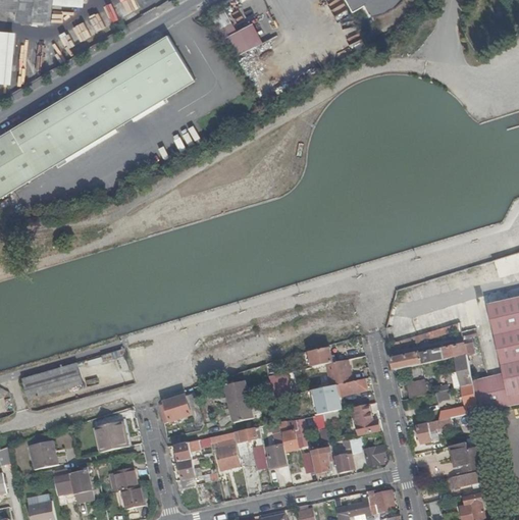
[(0,5),(16,7),(16,16),(50,19),(51,0),(0,0),(0,5)]
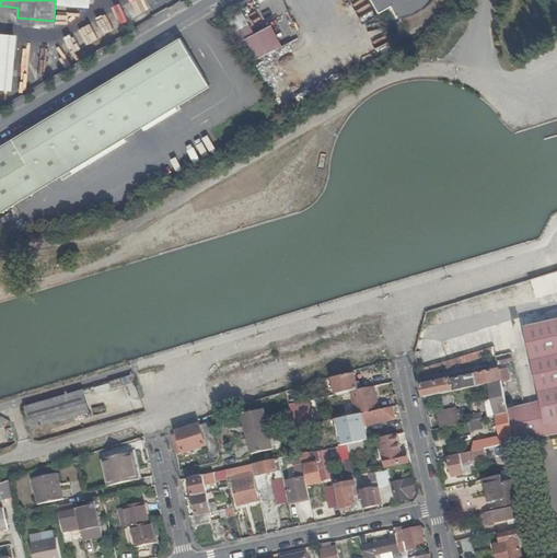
[(372,0),(378,8),(391,0),(397,12),(405,12),(415,10),(427,3),(429,0),(372,0)]
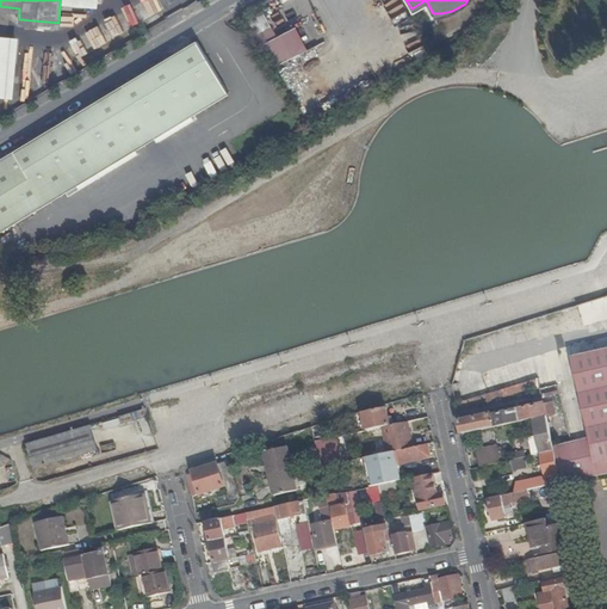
[(261,10),(248,17),(262,41),(274,34),(261,10)]
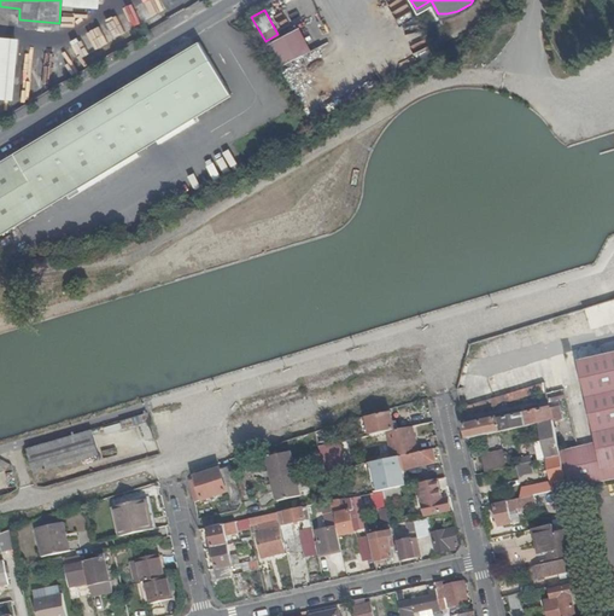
[(268,40),(280,63),(310,48),(298,24),(268,40)]
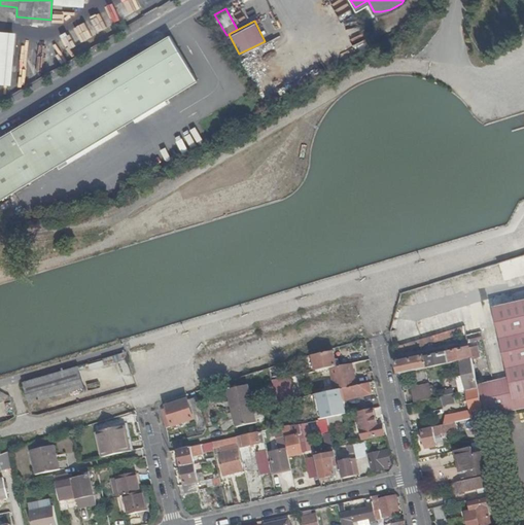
[(0,78),(11,80),(16,28),(0,25),(0,78)]
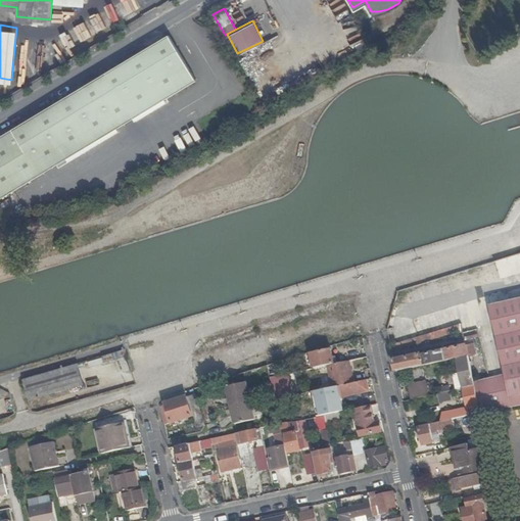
[(67,45),(81,39),(76,27),(62,34),(67,45)]
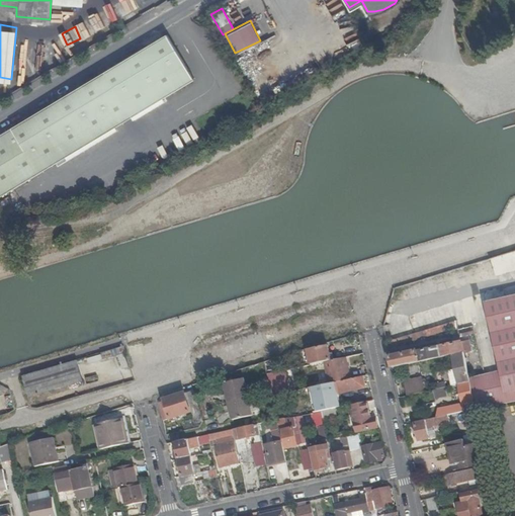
[(103,68),(0,130),(0,190),(131,113),(193,75),(167,30),(103,68)]
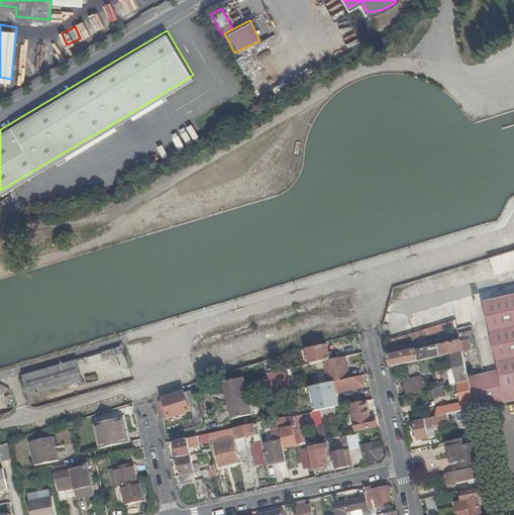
[(168,219),(183,215),(181,208),(167,211),(168,219)]
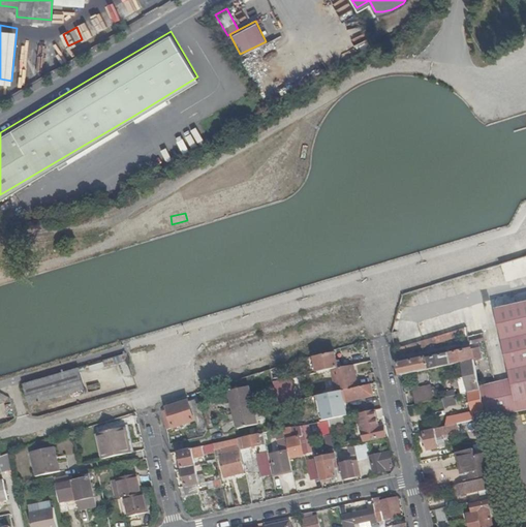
[(456,279),(449,281),(451,290),(458,288),(456,279)]
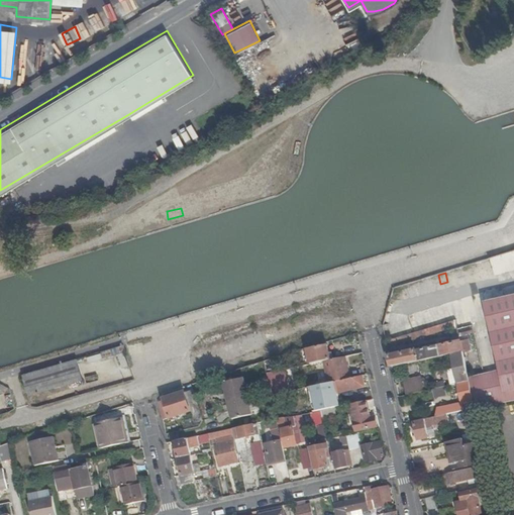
[(436,274),(427,275),(427,283),(437,283),(436,274)]
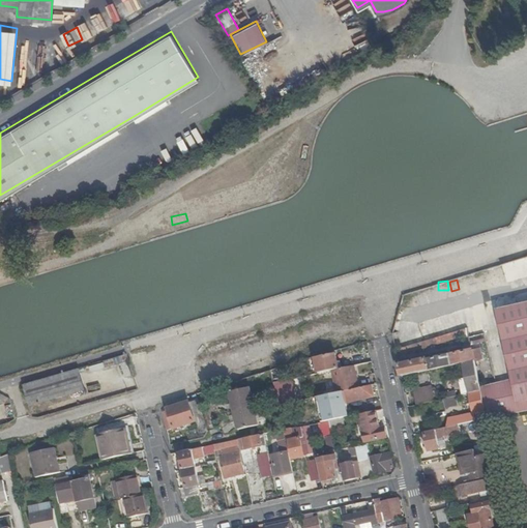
[(485,417),(526,407),(526,300),(492,309),(508,379),(478,385),(478,389),(485,417)]
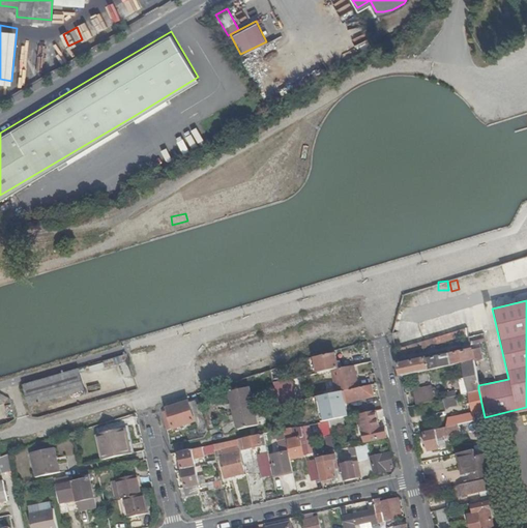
[(465,327),(399,347),(400,353),(466,333),(465,327)]
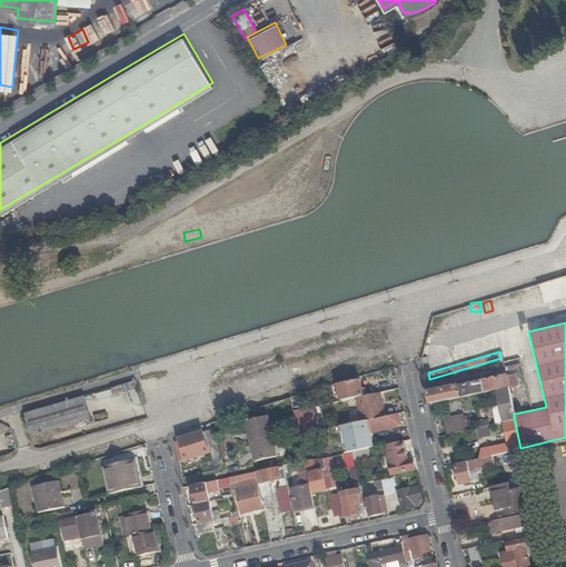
[(495,388),(507,386),(504,374),(456,385),(455,384),(426,390),(429,403),(495,388)]
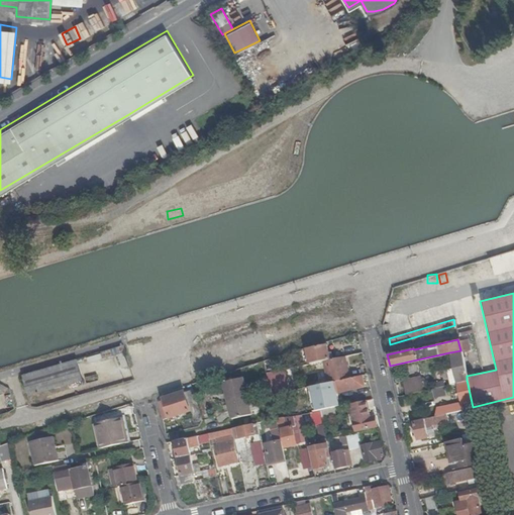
[(321,359),(328,358),(325,343),(305,347),(308,363),(321,359)]
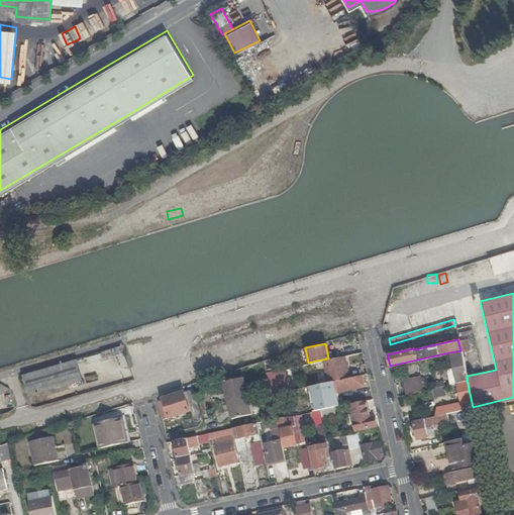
[(455,383),(467,380),(467,376),(460,350),(449,352),(452,368),(448,368),(446,368),(444,371),(446,371),(448,384),(455,383)]
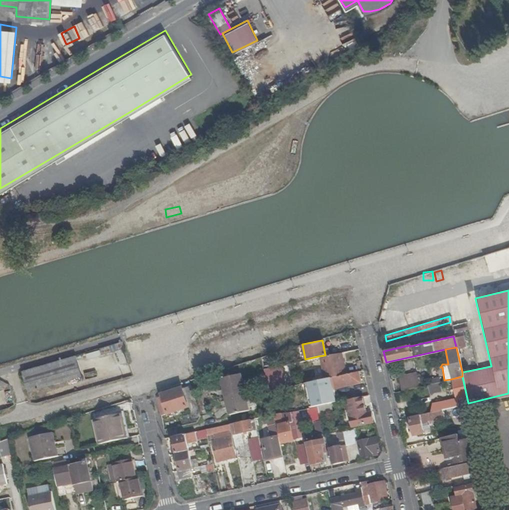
[(85,356),(99,353),(98,348),(84,352),(85,356)]
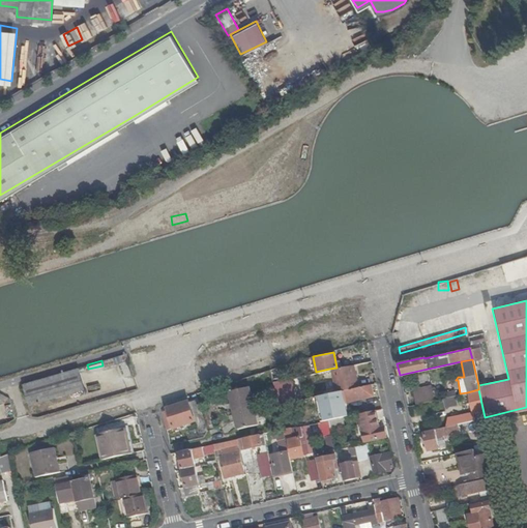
[(356,386),(351,364),(337,368),(329,369),(333,391),(342,390),(356,386)]
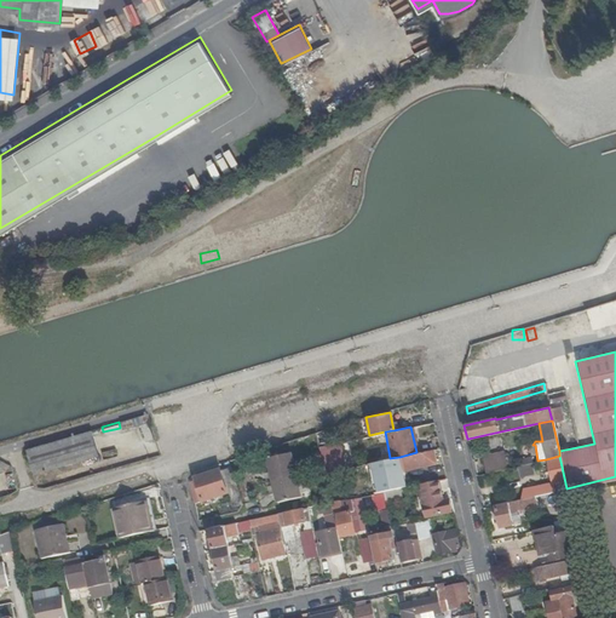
[(328,444),(324,428),(314,430),(317,446),(328,444)]
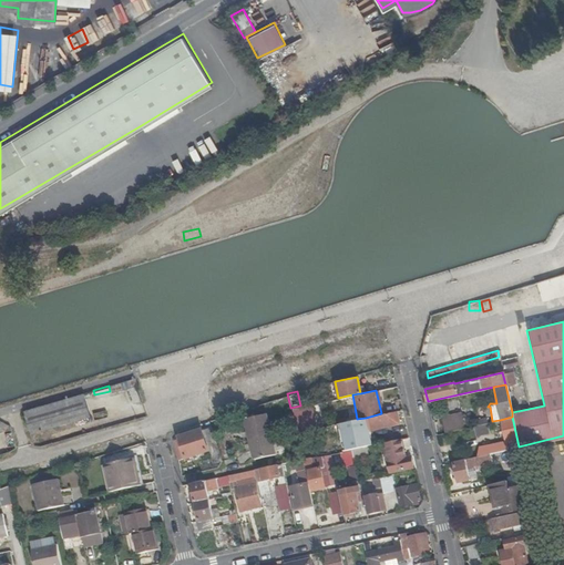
[(89,410),(83,393),(24,410),(30,428),(89,410)]
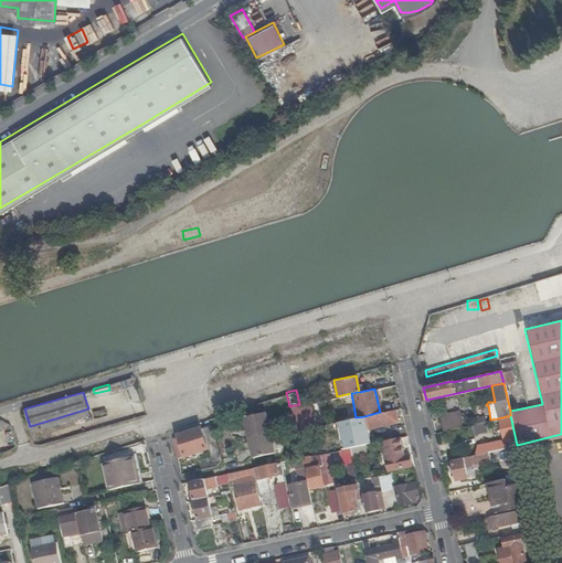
[(308,402),(299,404),(289,406),(293,423),(295,432),(313,427),(308,402)]
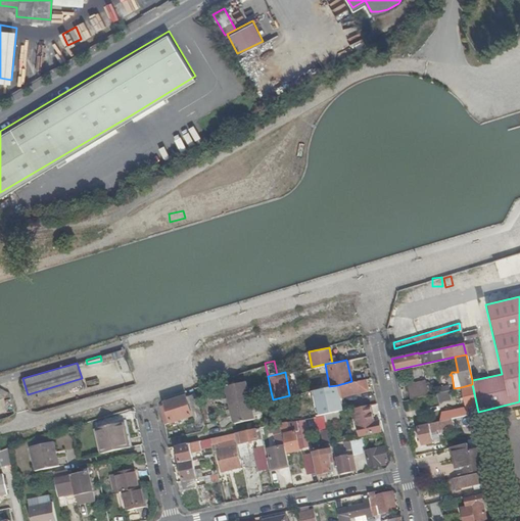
[(367,378),(351,381),(337,385),(339,396),(367,390),(365,382),(368,381),(367,378)]
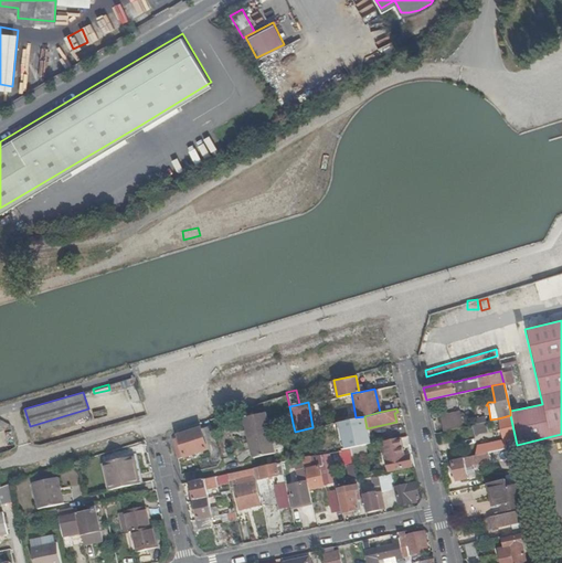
[(246,437),(268,431),(264,411),(242,416),(246,437)]
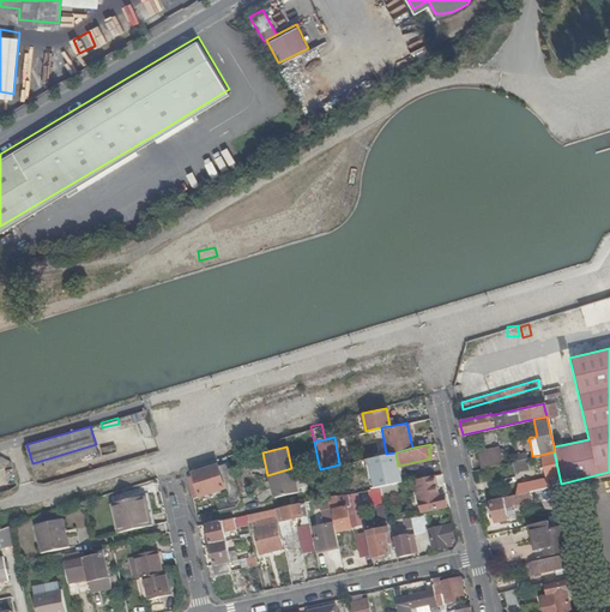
[(476,453),(479,468),(500,463),(496,448),(476,453)]
